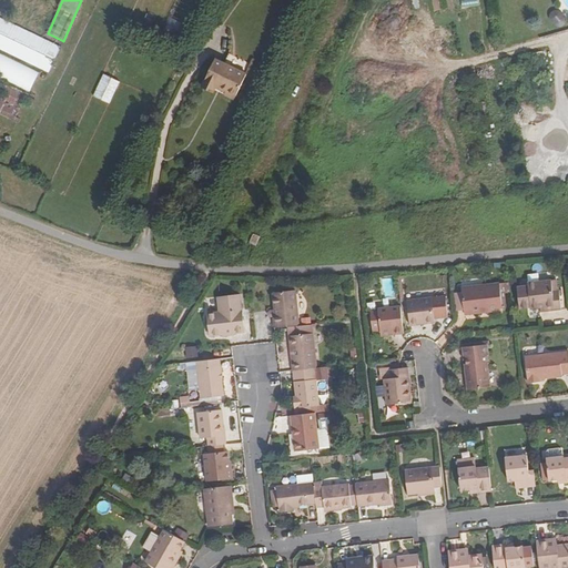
[(560,28),(567,21),(557,9),(549,16),(560,28)]
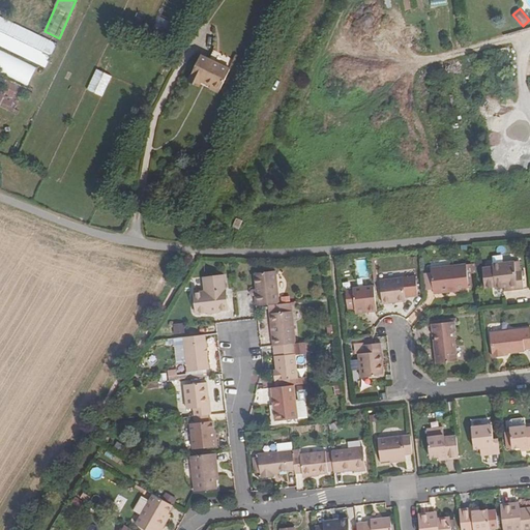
[(0,46),(15,53),(46,67),(57,43),(26,29),(0,16),(0,46)]
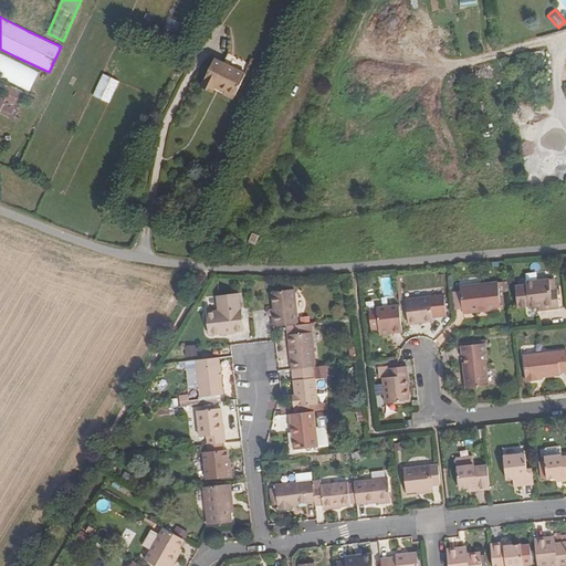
[(238,101),(250,75),(228,64),(219,61),(207,86),(218,91),(219,88),(224,91),(226,90),(230,92),(228,96),(238,101)]
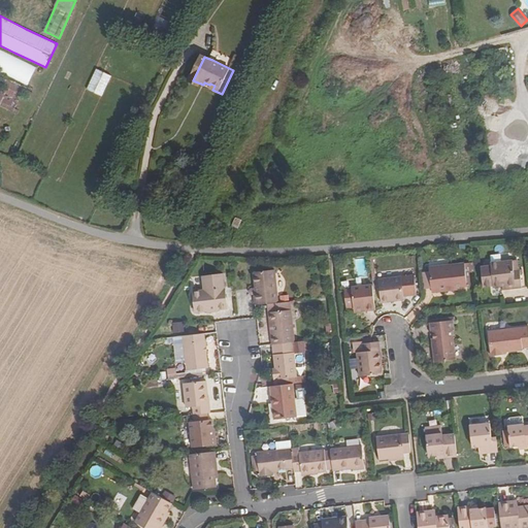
[(88,90),(104,97),(112,75),(97,68),(88,90)]
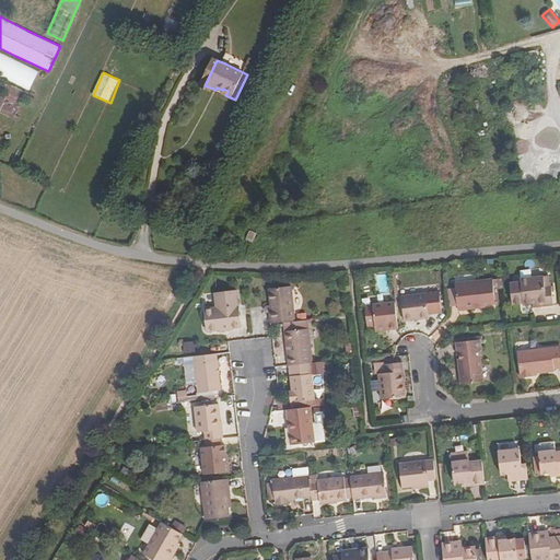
[(25,95),(9,86),(2,98),(0,97),(0,113),(13,120),(25,95)]
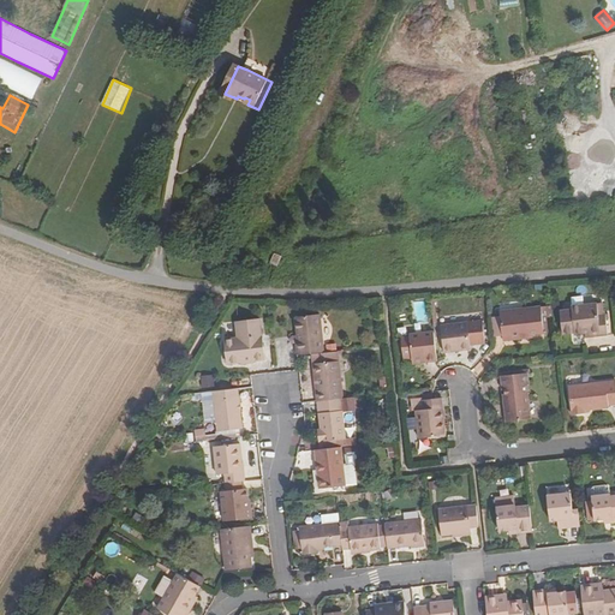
[(281,257),(273,252),(266,268),(274,273),(281,257)]
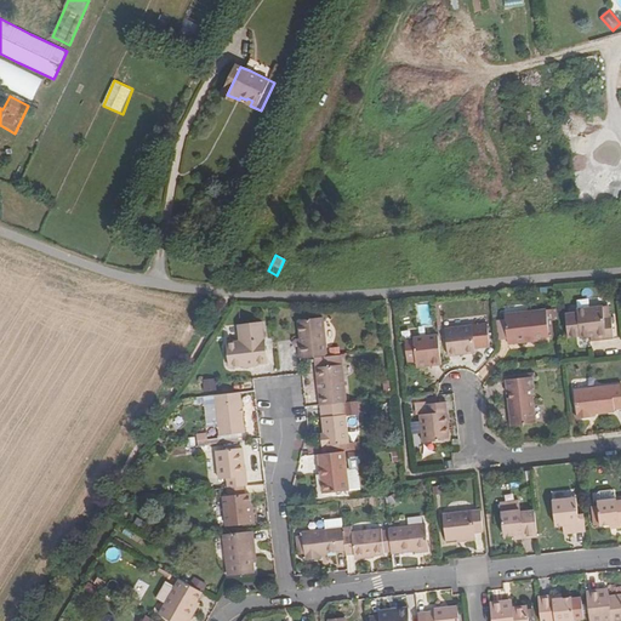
[(594,337),(594,342),(615,339),(613,319),(604,319),(604,308),(576,309),(576,312),(565,313),(567,337),(579,336),(579,337),(588,337),(594,337)]
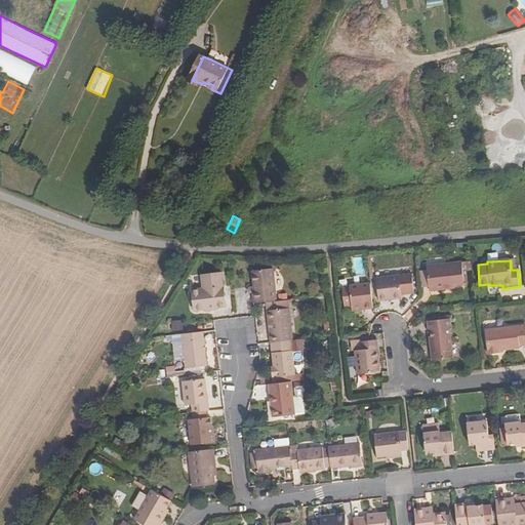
[(455,285),(465,284),(463,272),(467,272),(472,271),(471,261),(428,267),(428,271),(430,286),(430,290),(446,289),(446,286),(455,285)]
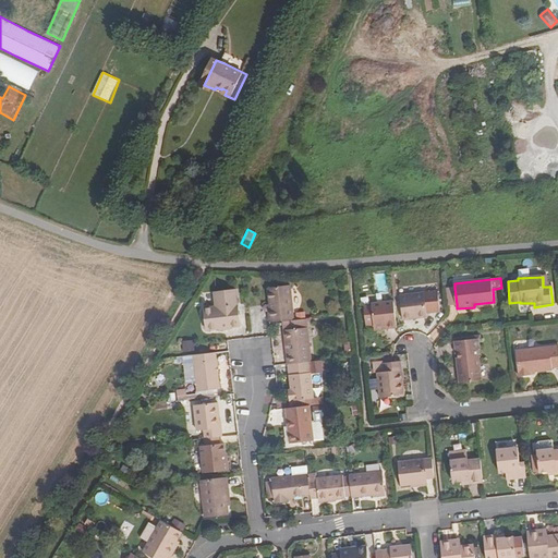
[(294,320),(291,286),(268,288),(270,305),(273,306),(274,313),(270,313),(271,323),(283,322),(294,320)]
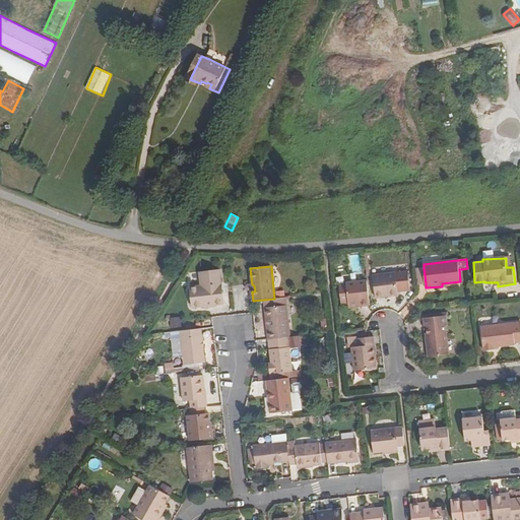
[(426,283),(424,268),(415,268),(417,284),(426,283)]
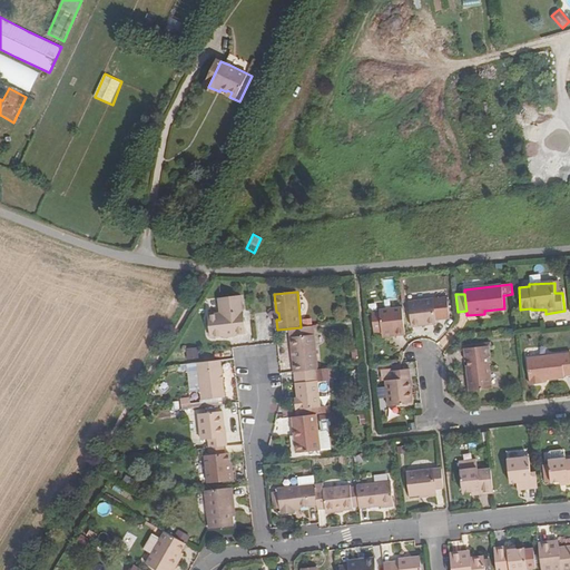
[(242,300),(220,302),(222,314),(210,315),(213,337),(245,334),(242,300)]
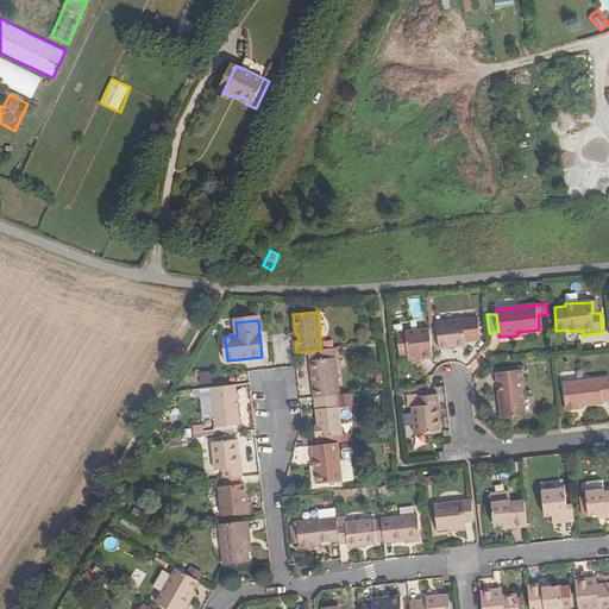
[(457,343),(468,341),(465,320),(438,322),(440,350),(458,347),(457,343)]
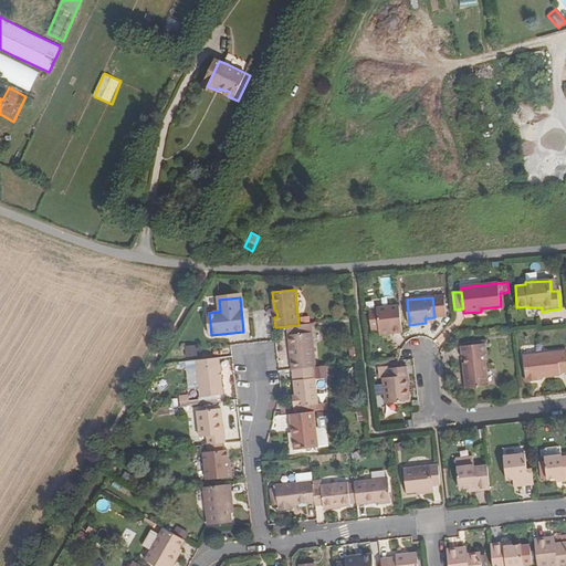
[(392,332),(392,335),(402,334),(399,305),(377,307),(377,310),(370,311),(373,331),(379,331),(379,333),(392,332)]
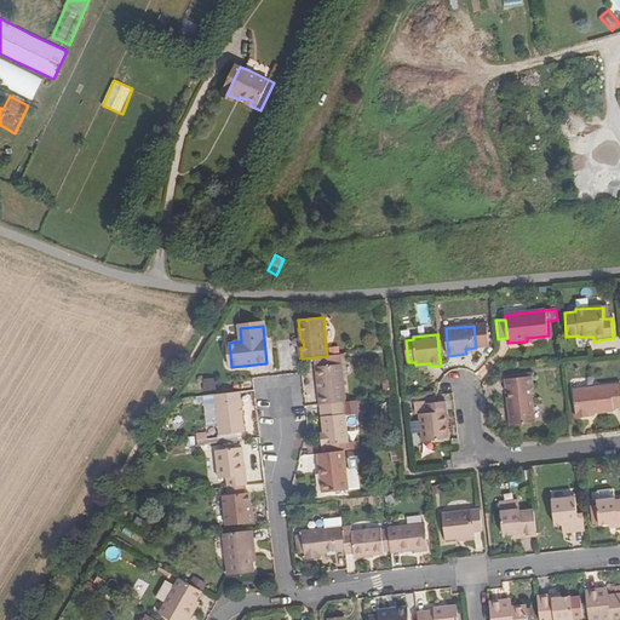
[(322,389),(323,405),(346,402),(340,354),(327,356),(315,357),(319,389),(322,389)]
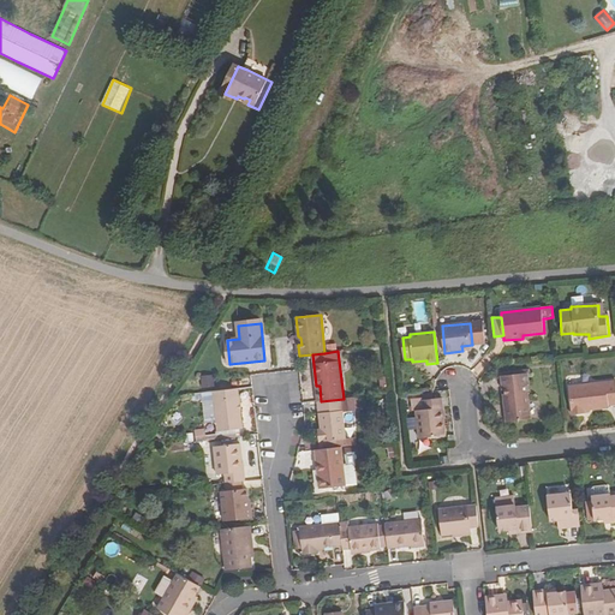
[(214,375),(202,378),(204,389),(216,387),(214,375)]
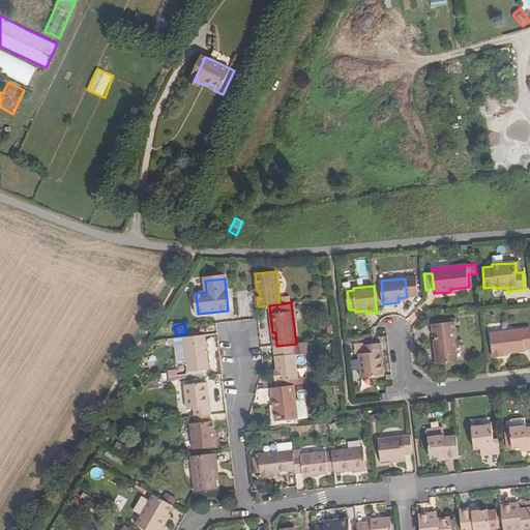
[(455,323),(431,325),(432,336),(435,336),(436,352),(434,352),(436,364),(458,362),(454,332),(457,332),(455,323)]
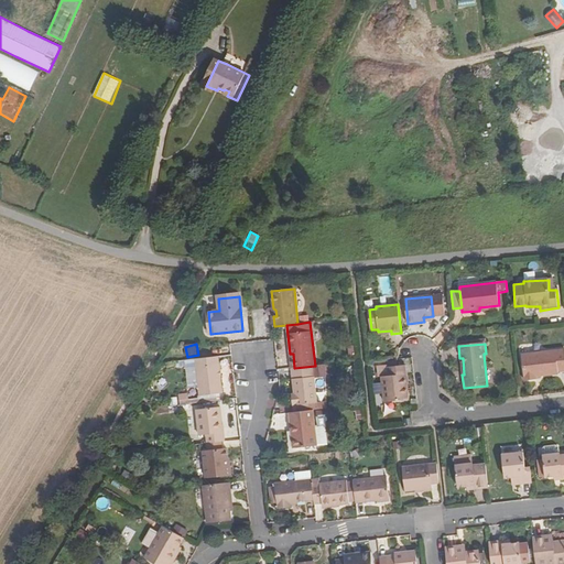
[(563,349),(521,355),(523,381),(535,380),(535,378),(559,376),(559,373),(563,372),(563,349)]
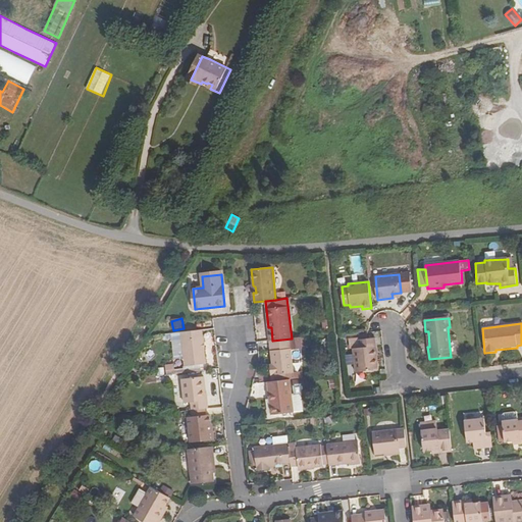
[(207,364),(203,330),(183,332),(187,367),(207,364)]
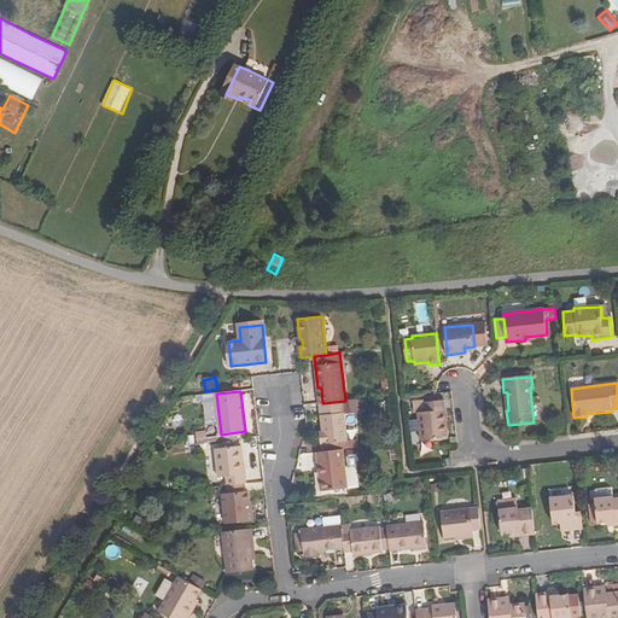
[(345,401),(322,403),(321,404),(324,432),(320,432),(321,444),(348,442),(345,415),(357,413),(356,400),(345,401)]
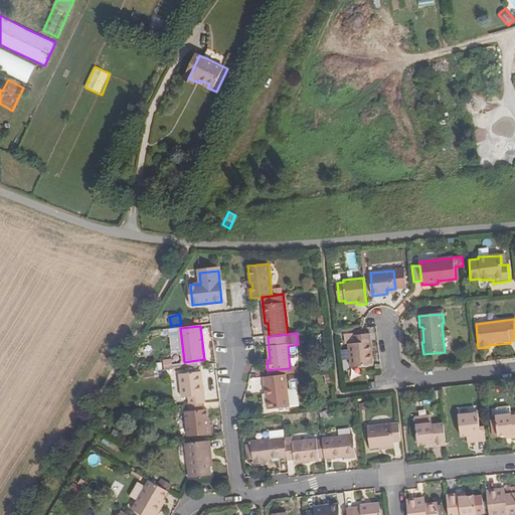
[(372,335),(356,336),(357,343),(351,344),(353,367),(374,365),(373,353),(371,353),(369,343),(373,343),(372,335)]
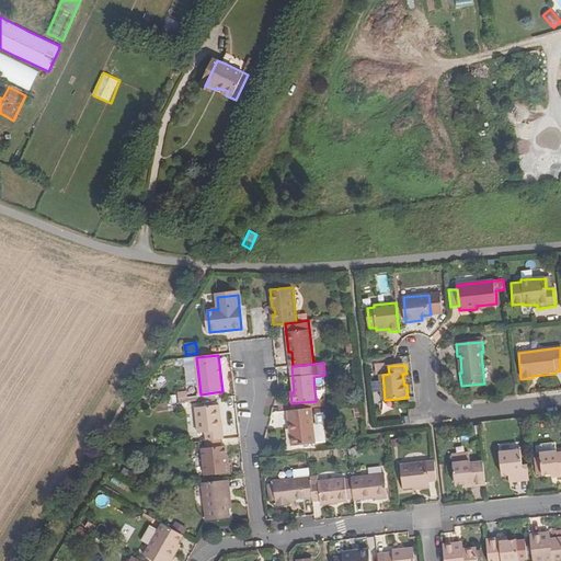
[(180,392),(181,403),(193,402),(192,390),(198,390),(198,386),(190,387),(190,391),(180,392)]
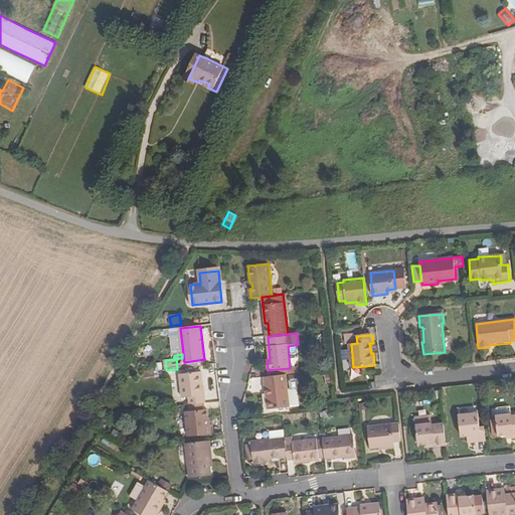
[(268,370),(269,377),(286,375),(299,373),(299,367),(290,368),(268,370)]
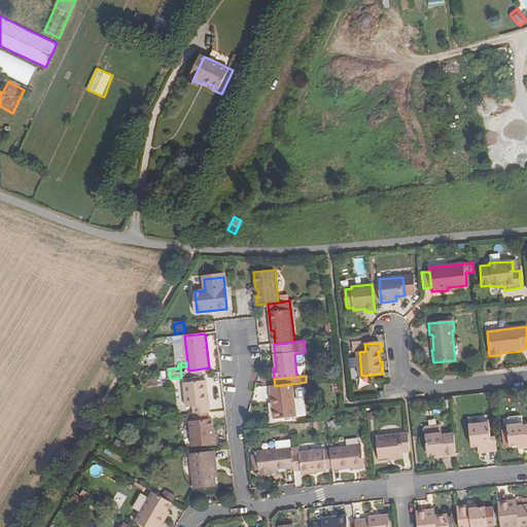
[(206,397),(208,396),(206,380),(184,383),(187,407),(194,407),(195,415),(211,413),(210,403),(207,403),(206,397)]
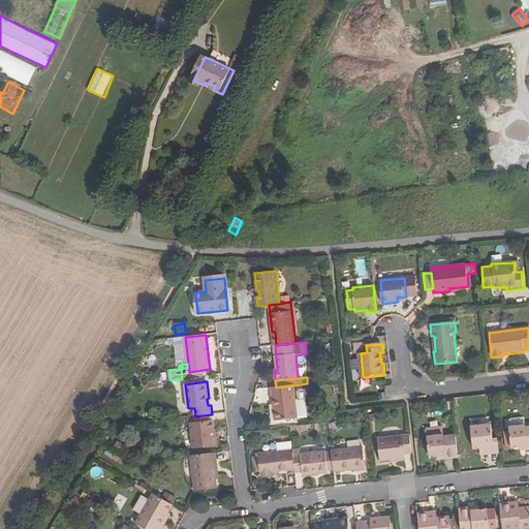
[(298,419),(293,385),(276,387),(272,387),(276,422),(298,419)]
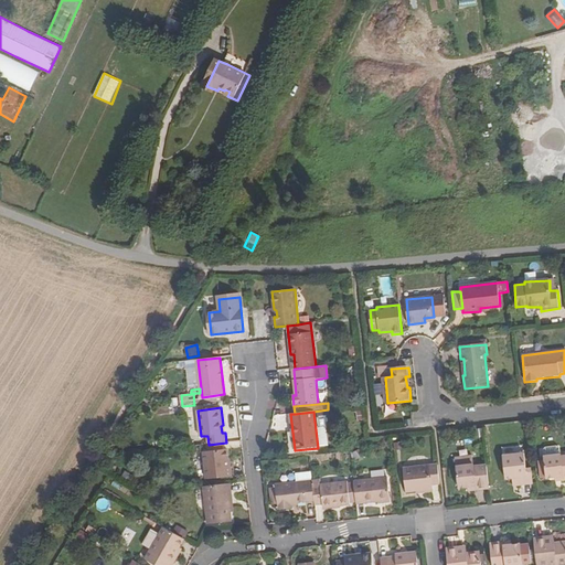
[(227,448),(203,451),(206,479),(233,476),(232,467),(230,468),(227,448)]
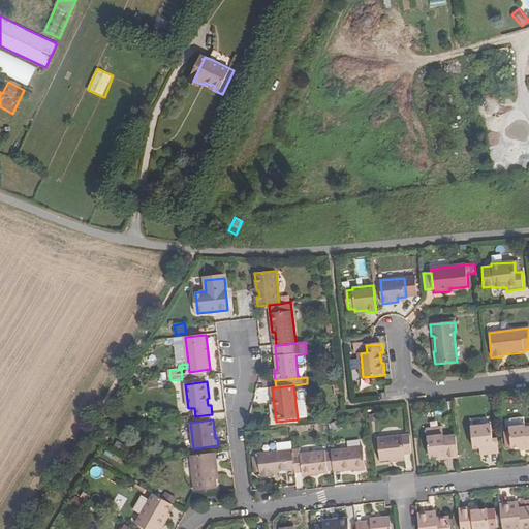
[(484,447),(485,455),(499,453),(497,438),(493,439),(491,424),(471,426),(473,448),(479,448),(484,447)]
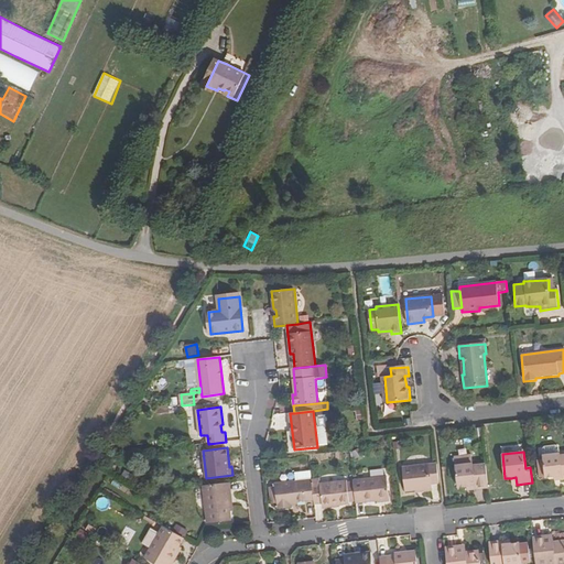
[(561,475),(561,479),(563,478),(563,454),(561,455),(561,452),(543,454),(546,477),(555,476),(561,475)]
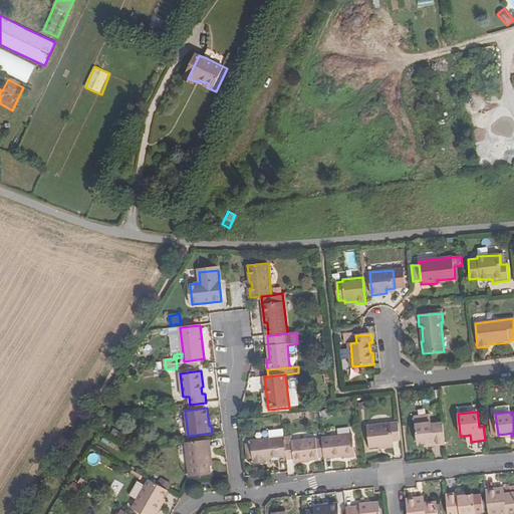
[(430,443),(431,446),(445,444),(443,423),(432,424),(432,422),(429,422),(429,414),(426,414),(419,415),(413,416),(416,439),(417,439),(418,444),(426,443),(430,443)]
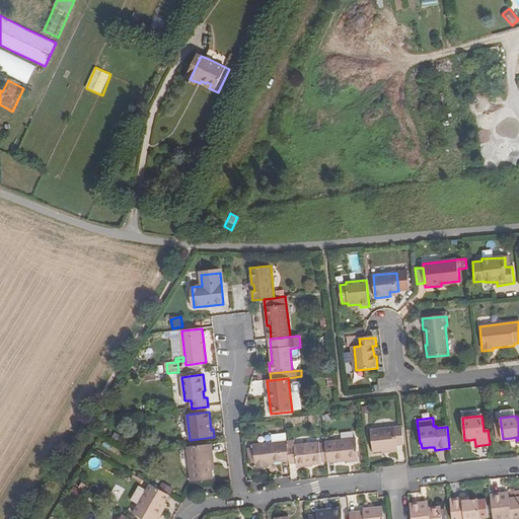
[(405,447),(403,428),(371,432),(374,454),(399,451),(399,447),(405,447)]
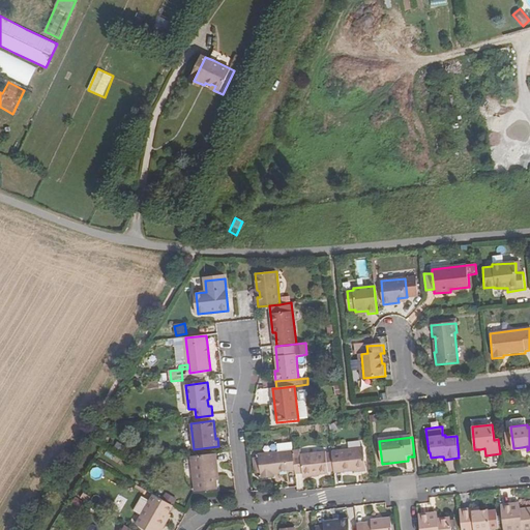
[(355,472),(366,470),(364,449),(332,452),(335,471),(335,474),(355,472)]
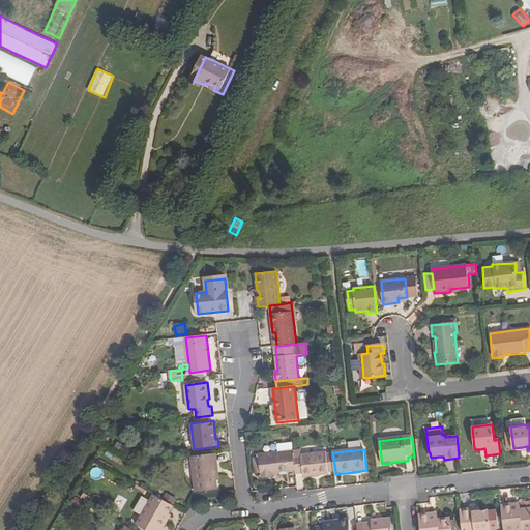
[(294,455),(294,451),(259,454),(262,479),(274,477),(274,474),(296,472),(294,455)]
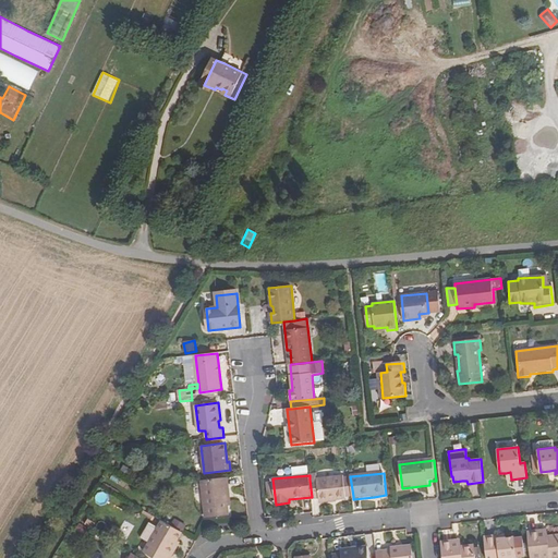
[(346,497),(343,477),(343,475),(318,478),(310,480),(312,497),(312,500),(320,499),(320,501),(346,498),(346,497)]
